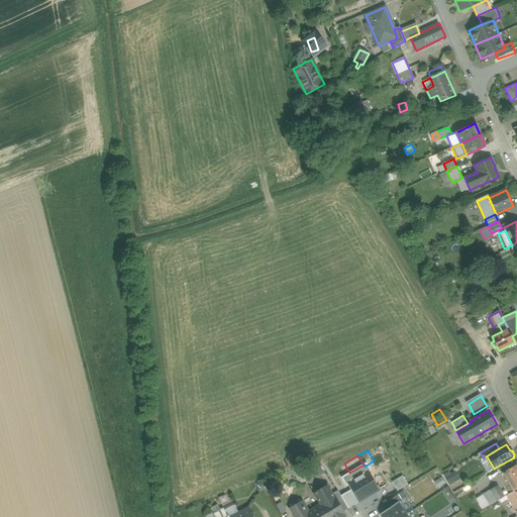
[(505,472),(514,467),(510,459),(501,464),(505,472)]
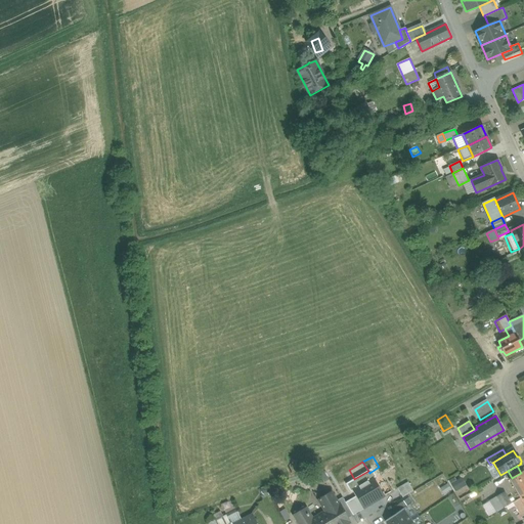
[(322,470),(315,474),(319,481),(326,477),(322,470)]
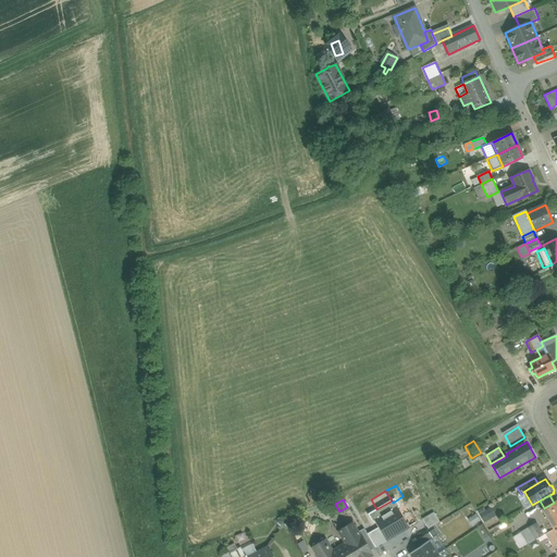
[(392,500),(376,509),(381,517),(396,508),(393,503),(392,500)]
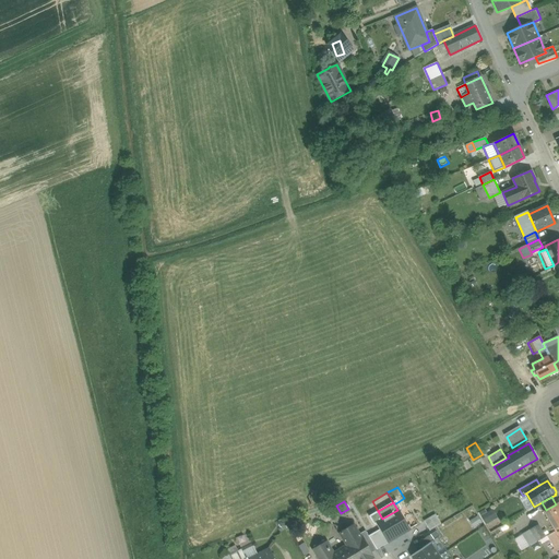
[(558,528),(558,502),(556,504),(546,510),(544,511),(555,532),(558,528)]
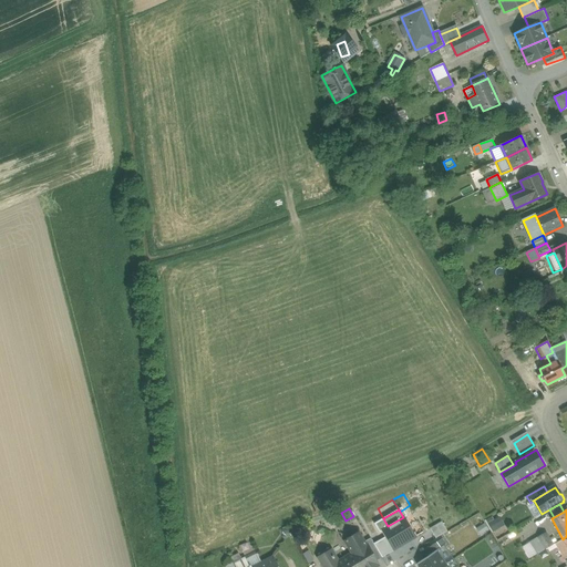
[(492,517),(485,521),(492,533),(503,525),(497,516),(493,519),(492,517)]
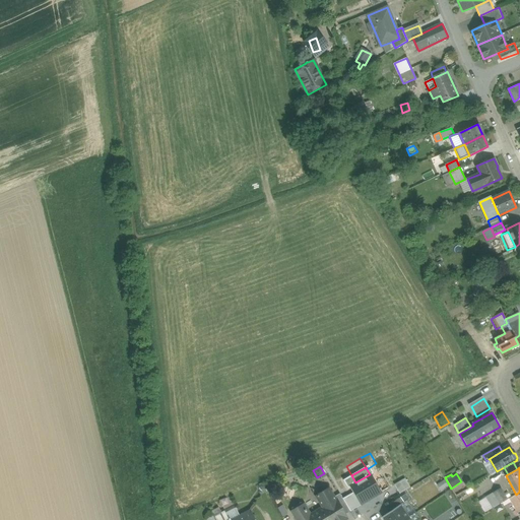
[(355,482),(350,485),(362,504),(381,493),(370,474),(355,482)]
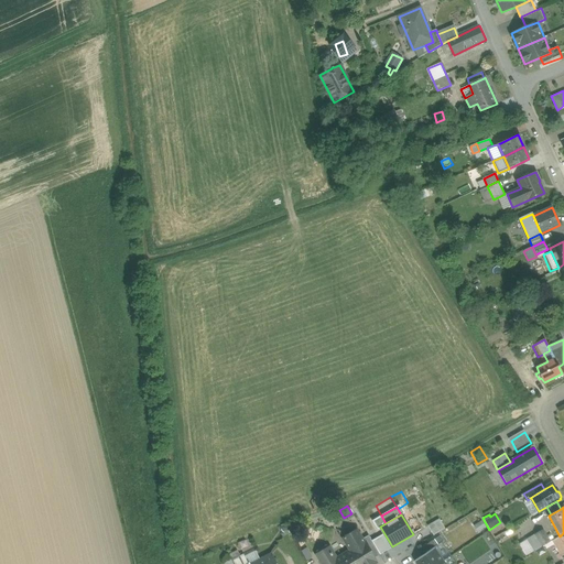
[(427,524),(433,534),(445,528),(440,518),(427,524)]
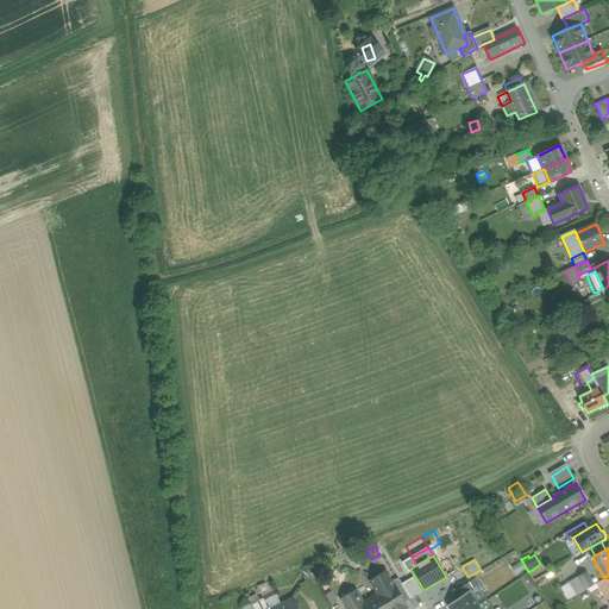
[(321,564),(313,567),(316,576),(325,572),(321,564)]
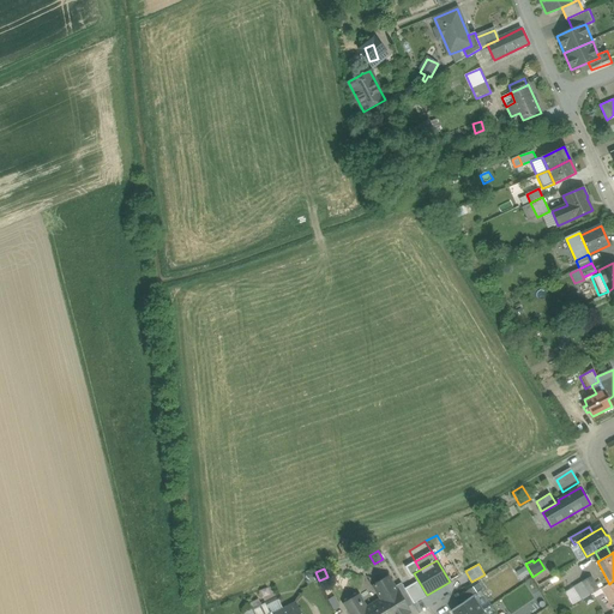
[(306,573),(292,579),(295,588),(309,582),(306,573)]
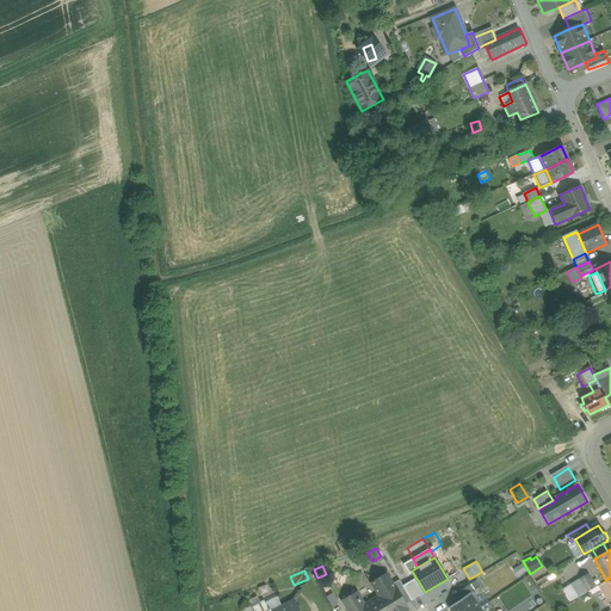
[(597,587),(588,573),(579,579),(587,592),(597,587)]
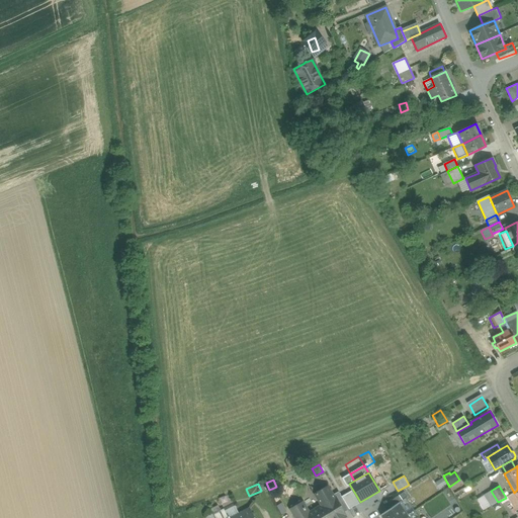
[(322,506),(309,514),(301,503),(289,509),(294,517),(344,517),(346,517),(343,513),(344,513),(335,498),(335,499),(333,496),(328,487),(315,494),(322,506)]
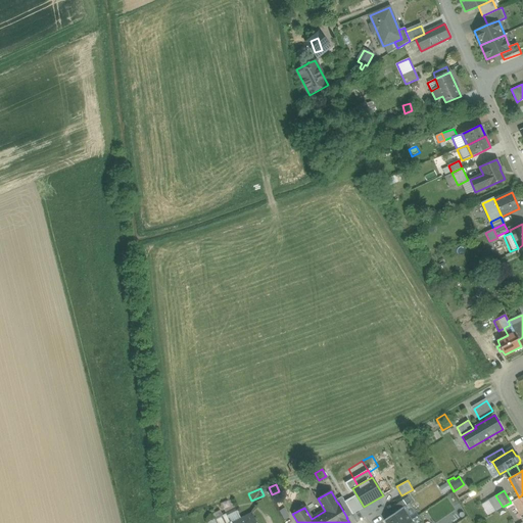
[(503,507),(495,495),(488,501),(495,511),(503,507)]
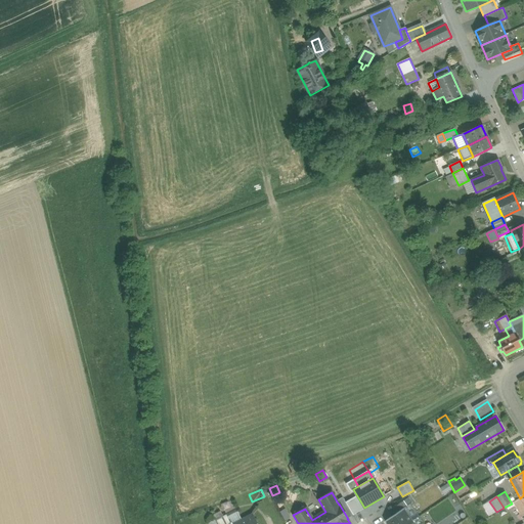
[(353,516),(343,497),(337,501),(339,505),(339,504),(348,519),(353,516)]
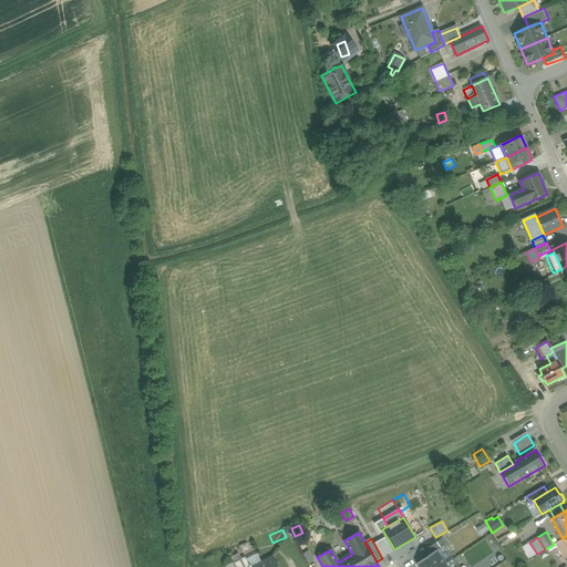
[(566,546),(563,539),(555,544),(565,562),(566,559),(566,546)]
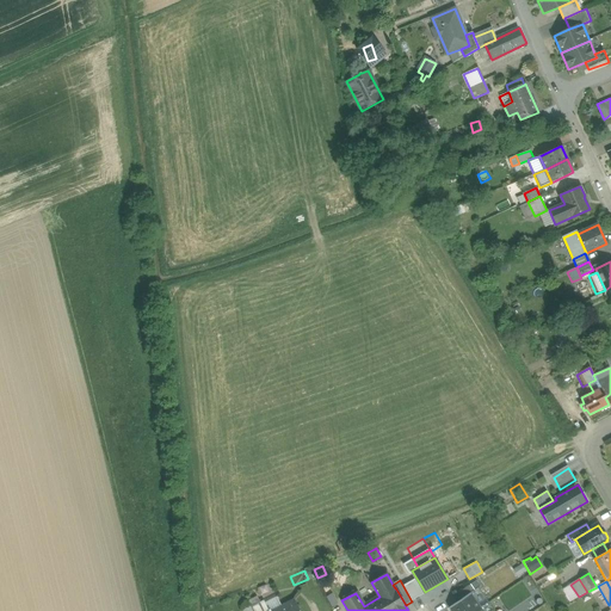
[(458,592),(463,598),(475,591),(471,584),(458,592)]
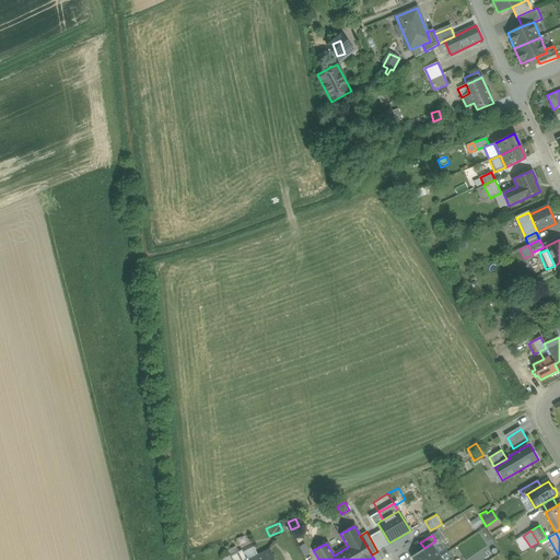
[(531,547),(523,536),(515,540),(523,552),(531,547)]
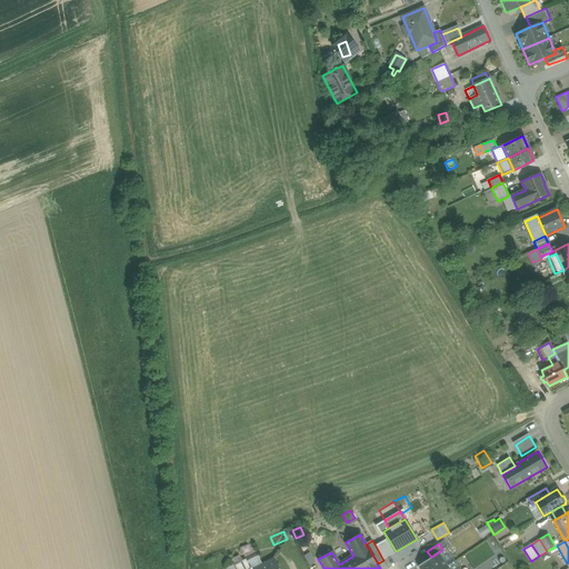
[(547,551),(540,555),(545,561),(550,558),(547,551)]
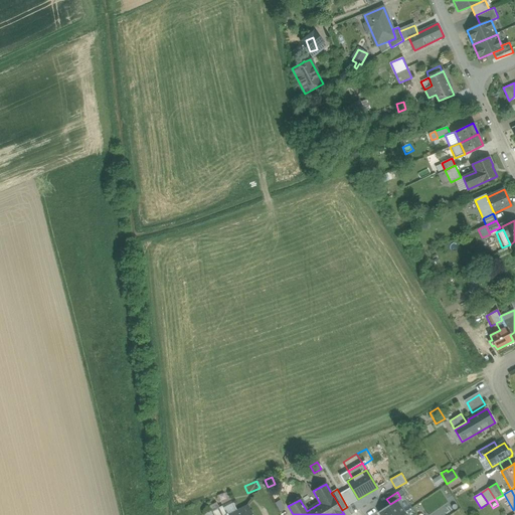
[(378,512),(380,514),(401,514),(405,513),(397,500),(378,512)]
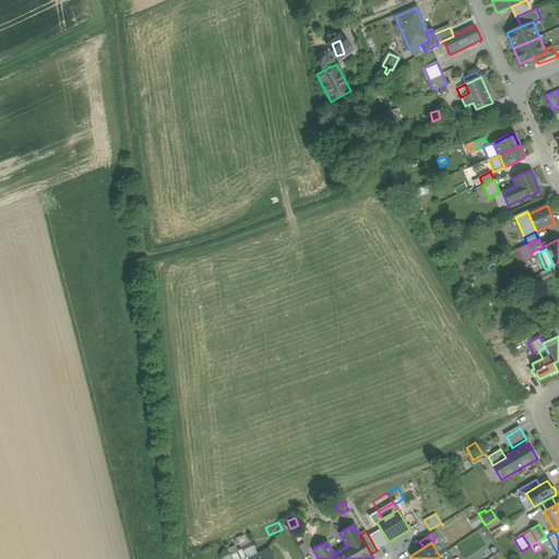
[(235,546),(226,549),(229,556),(237,551),(235,546)]
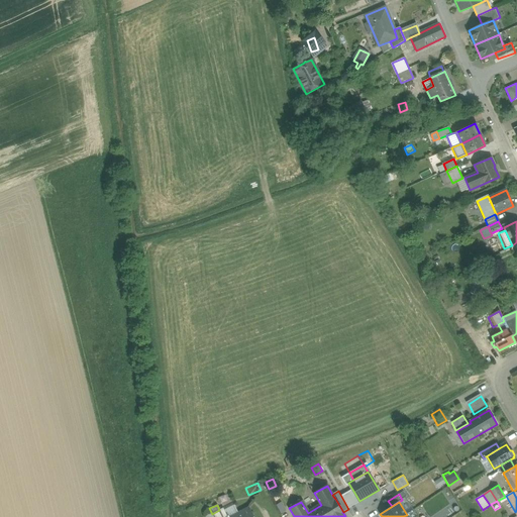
[(234,505),(224,510),(227,516),(237,512),(234,505)]
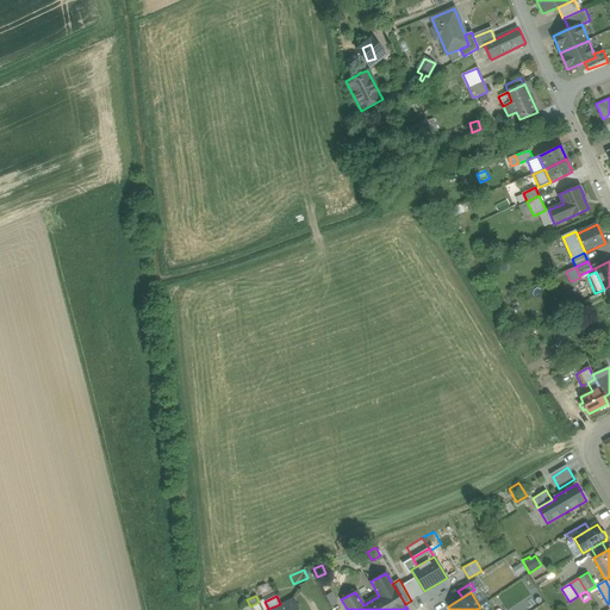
[(271,609),(299,609),(293,598),(271,609)]
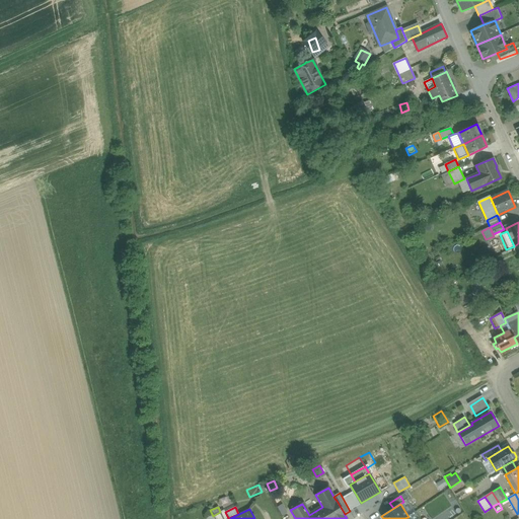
[(228,518),(225,512),(224,510),(220,512),(213,516),(214,518),(228,518)]
